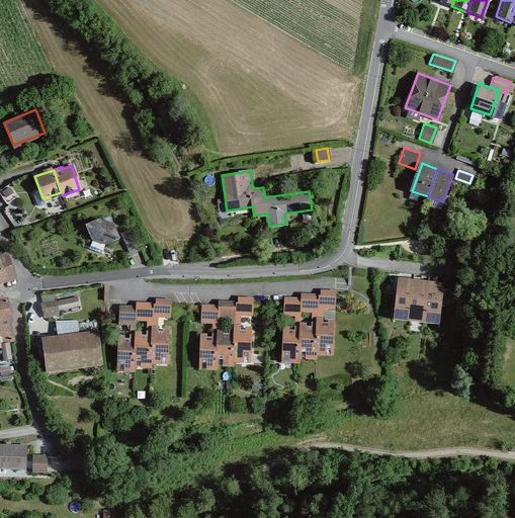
[(99,219),(85,224),(91,240),(103,245),(118,238),(112,224),(99,219)]
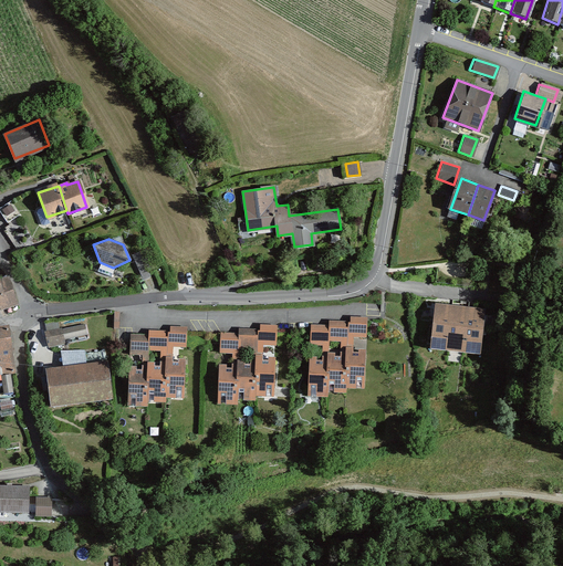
[(139,252),(131,255),(142,280),(150,276),(139,252)]
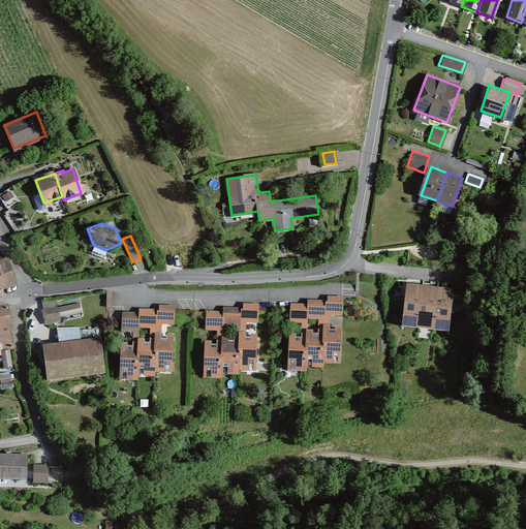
[(0,288),(13,285),(6,260),(0,262),(0,288)]
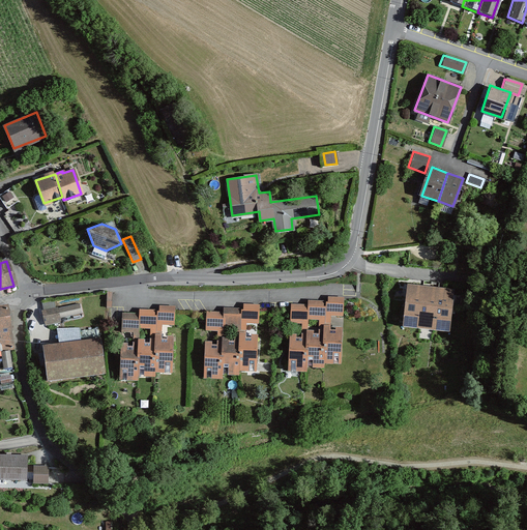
[(422,288),(408,287),(405,326),(419,327),(422,288)]
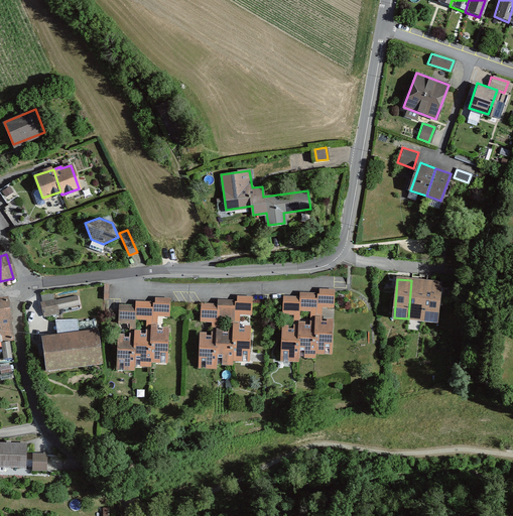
[(411,280),(408,318),(421,319),(424,281),(411,280)]
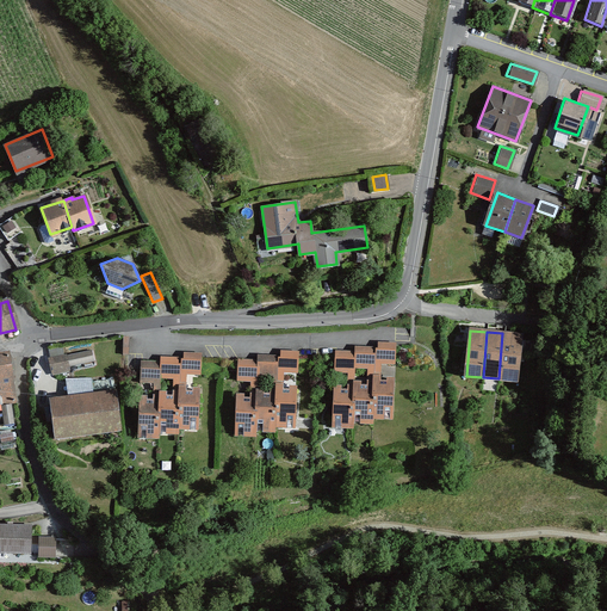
[(502,333),(499,378),(515,380),(518,334),(502,333)]
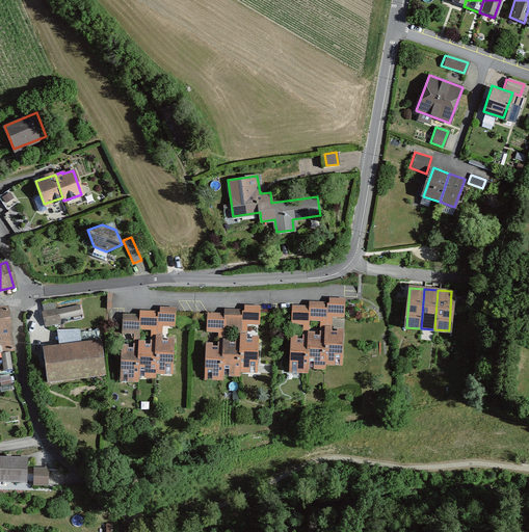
[(309,308),(292,307),(292,322),(302,323),(302,328),(307,328),(308,318),(321,319),(320,323),(328,324),(329,315),(343,316),(344,299),(328,299),(328,304),(310,303),(309,308)]
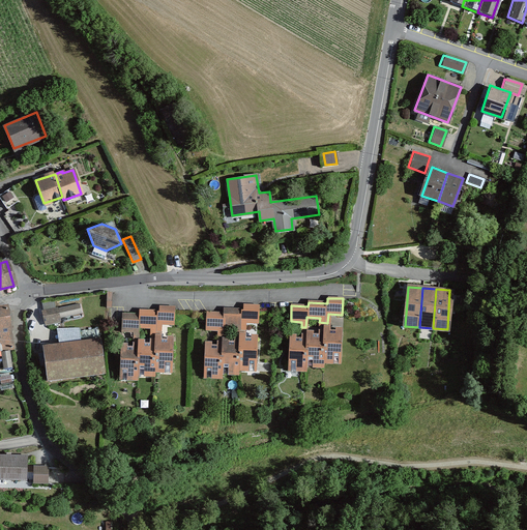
[(40,307),(42,322),(61,321),(58,305),(40,307)]
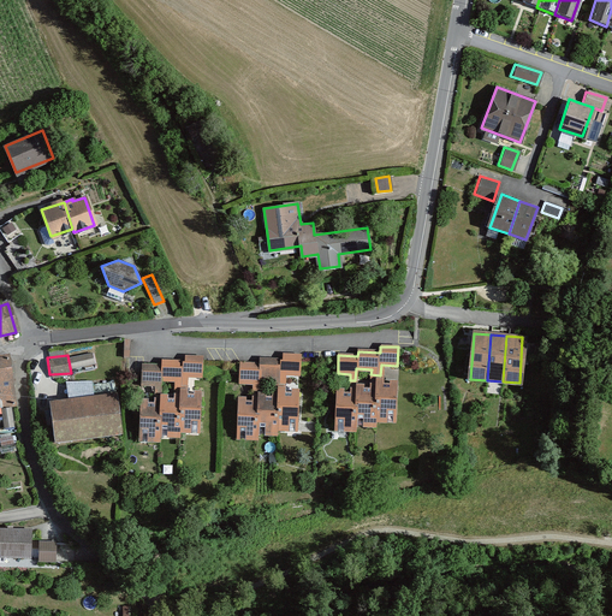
[(260,365),(241,363),(239,383),(253,383),(251,390),(257,390),(257,378),(273,379),(273,384),(283,384),(283,374),(298,374),(299,356),(283,355),(281,362),(260,360),(260,365)]
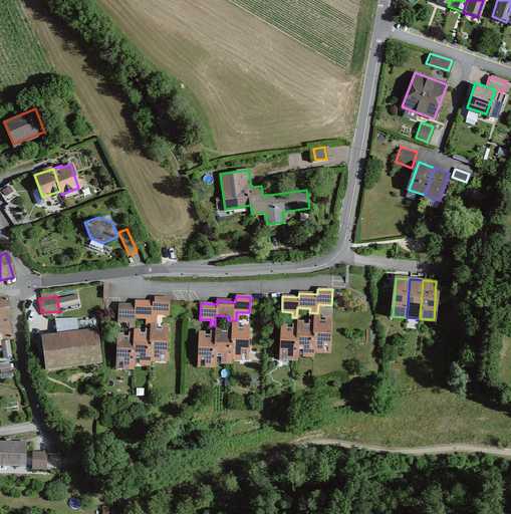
[(4,298),(0,299),(0,329),(2,336),(12,333),(4,298)]
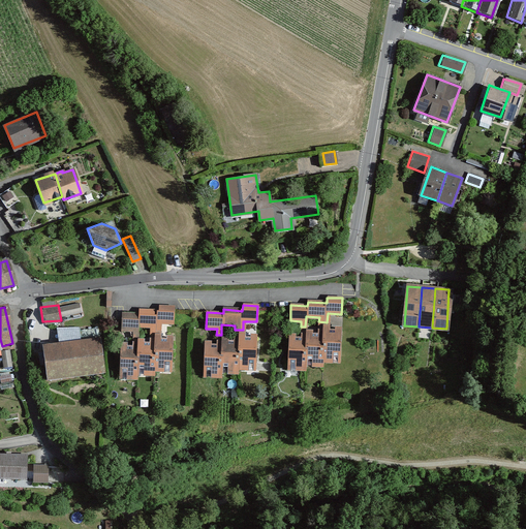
[(137,315),(121,314),(120,331),(131,331),(131,337),(135,337),(136,327),(150,328),(149,332),(157,332),(158,323),(172,324),(172,308),(157,307),(157,313),(138,312),(137,315)]
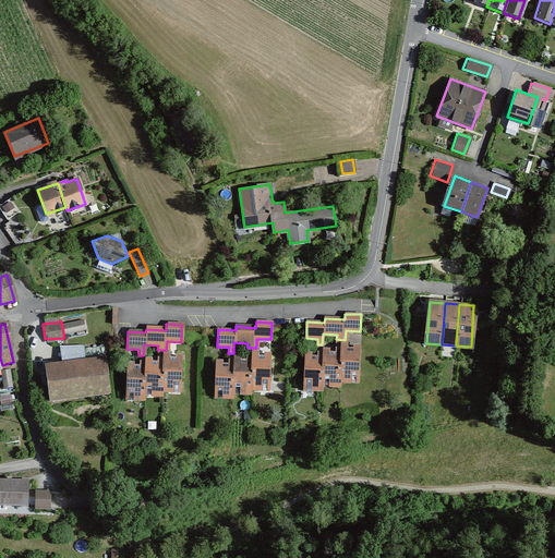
[(359,347),(340,346),(339,350),(323,350),(323,354),(306,353),(304,389),(323,390),(324,375),(332,375),(330,386),(340,386),(340,379),(357,380),(359,347)]
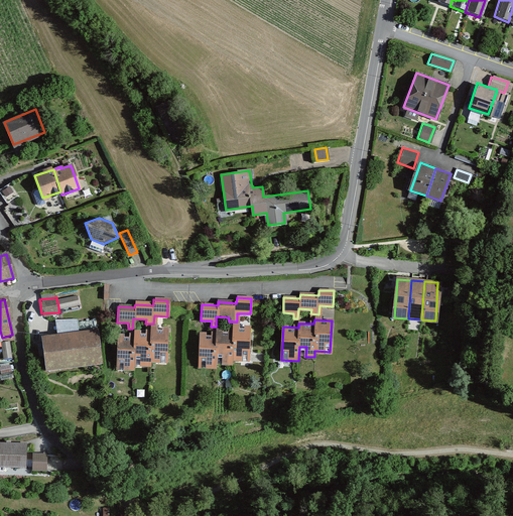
[(166,329),(149,328),(148,333),(133,332),(133,336),(118,335),(116,368),(133,369),(134,355),(141,355),(140,365),(149,365),(150,359),(164,360),(166,329)]
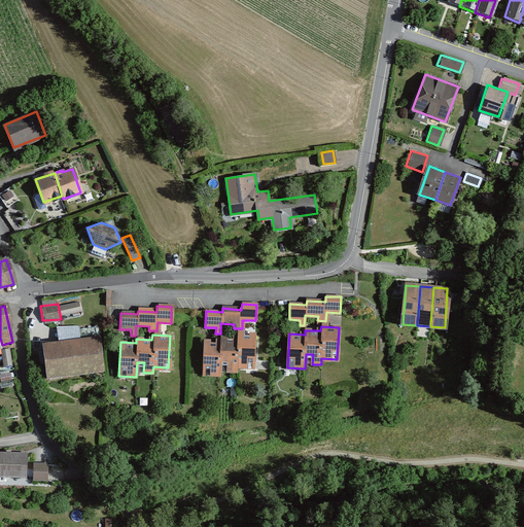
[(251,336),(234,335),(234,340),(218,339),(217,343),(202,342),(201,376),(217,377),(218,362),(225,362),(225,373),(235,373),(235,366),(250,367),(251,336)]
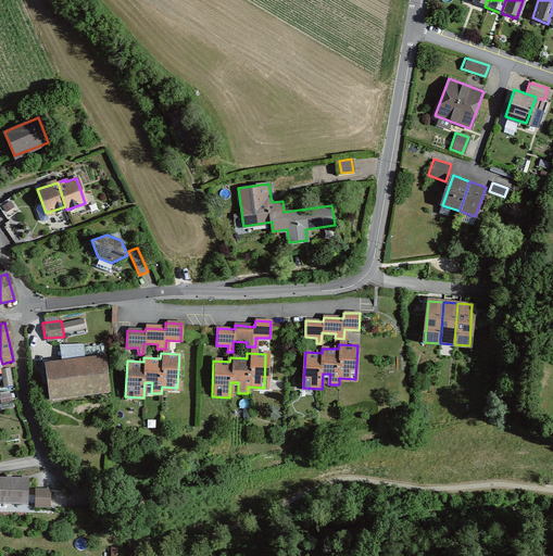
[(102,357),(46,364),(50,397),(107,390),(102,357)]
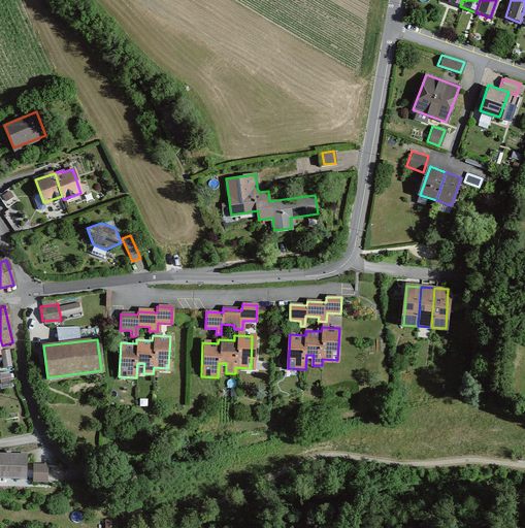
[(25,456),(0,454),(0,477),(24,479),(25,456)]
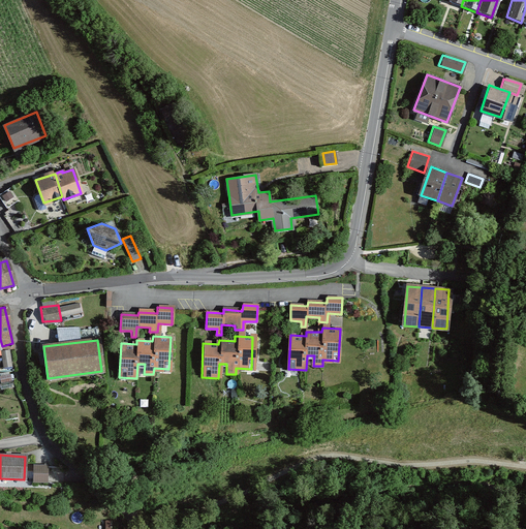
[(31,465),(31,483),(45,483),(47,465),(31,465)]
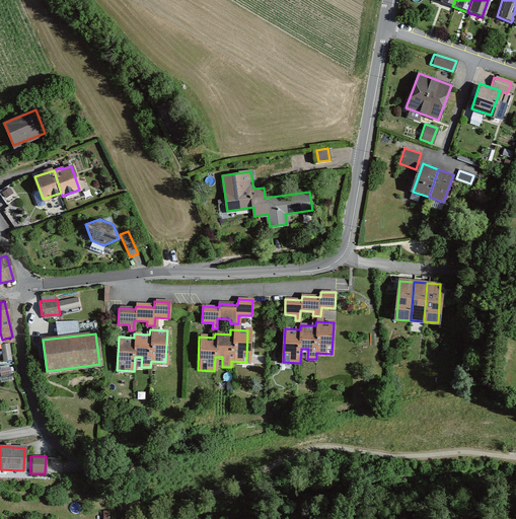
All buildings are outlined.
